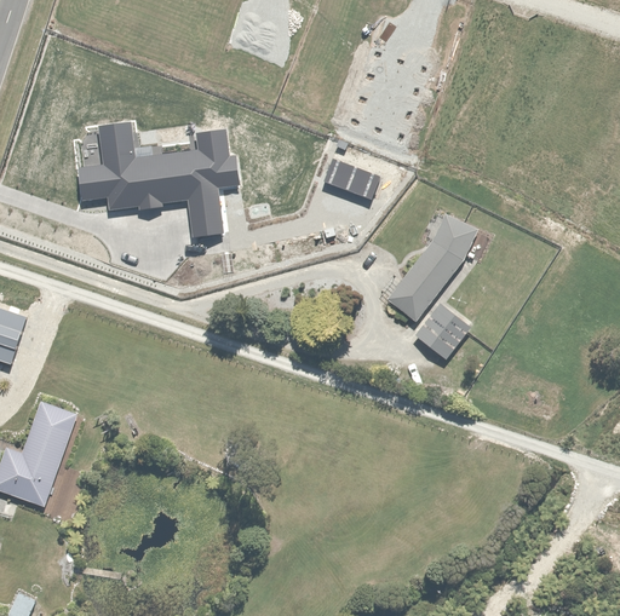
[(434,240),(385,299),(414,323),(464,262),(477,230),(445,216),(434,240)]
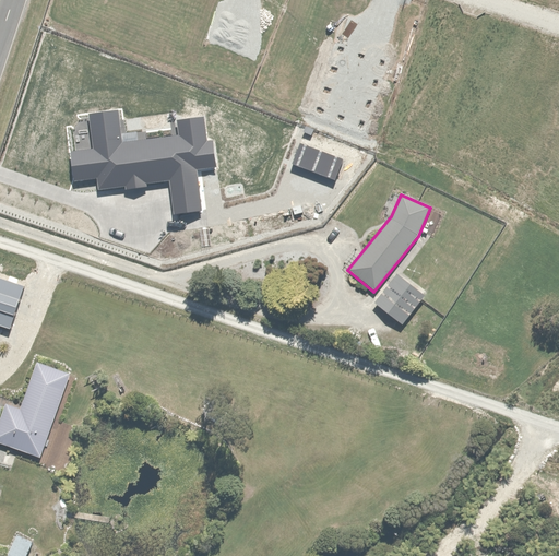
[(395,272),(372,303),(401,323),(424,293),(395,272)]
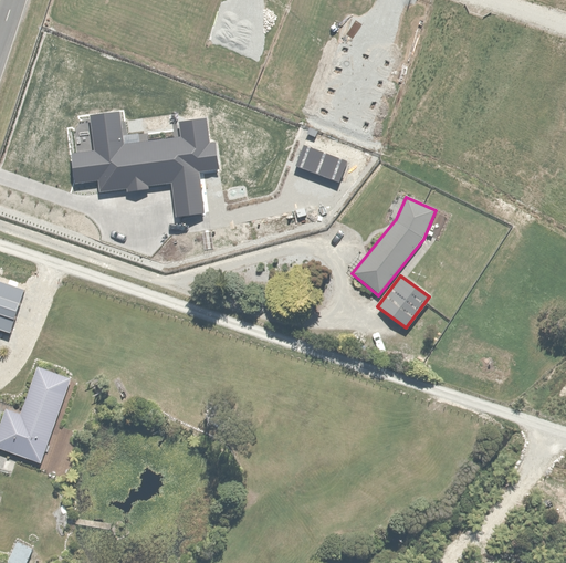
[(19,414),(4,409),(0,421),(0,449),(40,464),(69,377),(35,366),(19,414)]
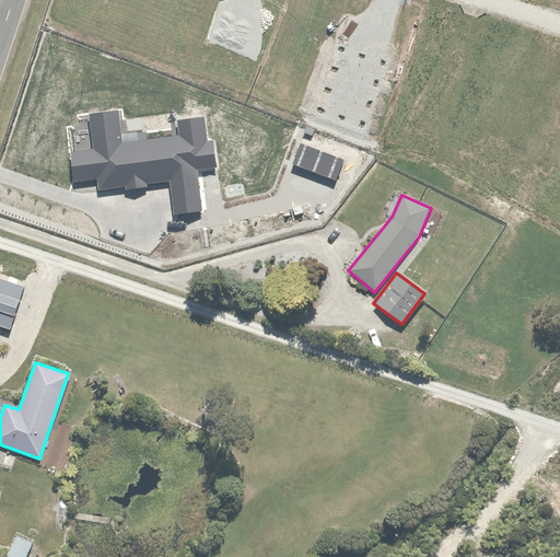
[(58,456),(44,466),(49,474),(63,464),(58,456)]
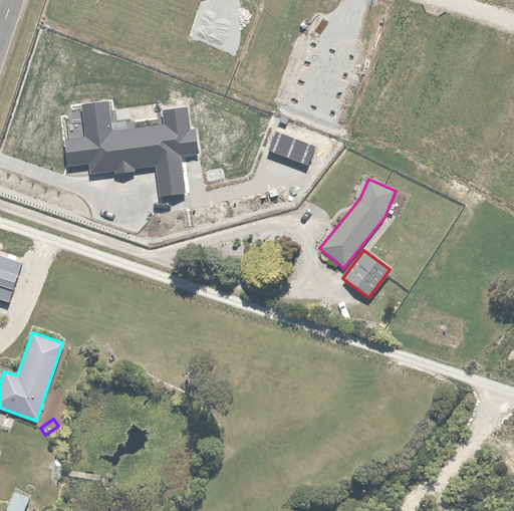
[(16,490),(7,510),(24,510),(30,497),(16,490)]
